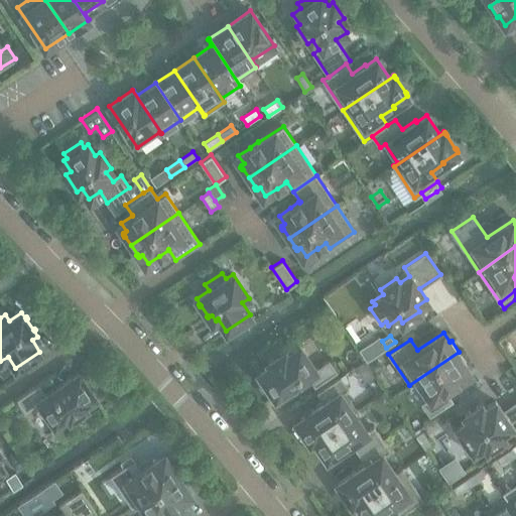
[(500,343),(511,358),(515,354),(515,345),(509,336),(500,343)]
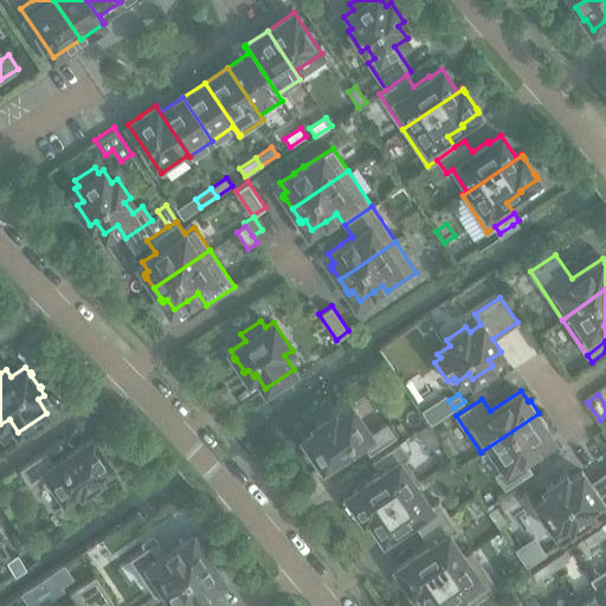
[(307,443),(308,445),(303,449),(314,463),(318,461),(320,462),(323,466),(347,451),(358,444),(358,443),(361,442),(369,453),(395,436),(386,421),(369,433),(352,406),(336,417),(334,413),(315,425),(317,430),(304,438),(308,443),(307,443)]
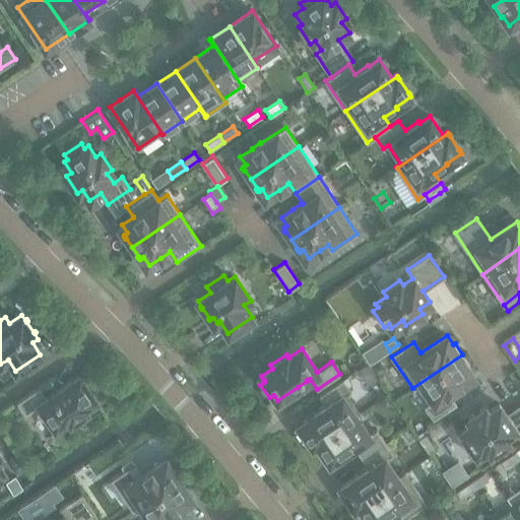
[(469,365),(462,355),(462,354),(412,388),(413,389),(417,386),(430,404),(426,407),(434,418),(455,404),(448,393),(474,376),(467,367),(469,365)]
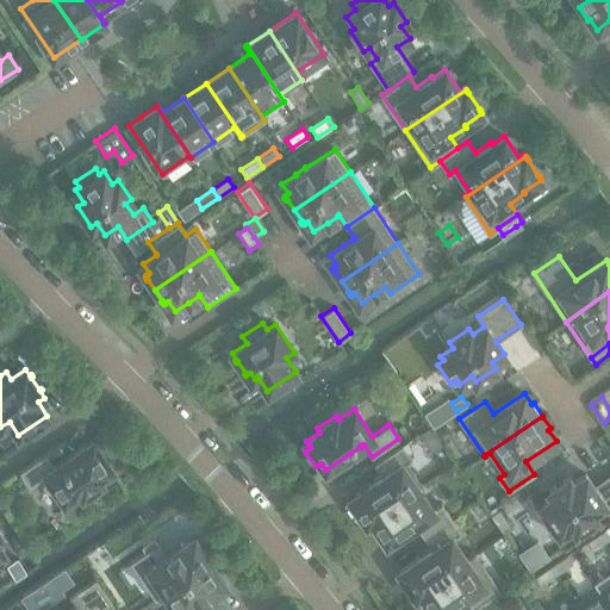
[(442,441),(453,434),(446,424),(436,431),(442,441)]
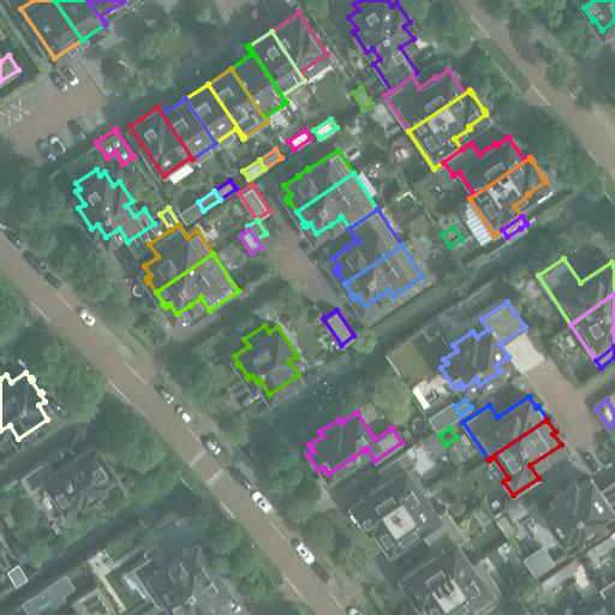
[(65,506),(81,495),(83,499),(102,485),(100,482),(113,473),(109,467),(111,467),(109,466),(114,463),(103,447),(99,451),(97,449),(94,445),(70,460),(59,467),(55,470),(47,458),(21,476),(30,489),(47,478),(65,506)]
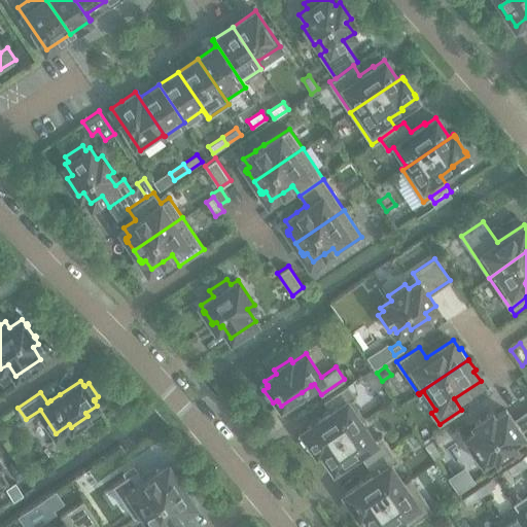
[(315,449),(316,451),(364,418),(352,399),(356,396),(347,384),(323,400),(329,410),(316,419),(317,420),(303,430),(305,433),(304,433),(305,434),(314,448),(315,449)]
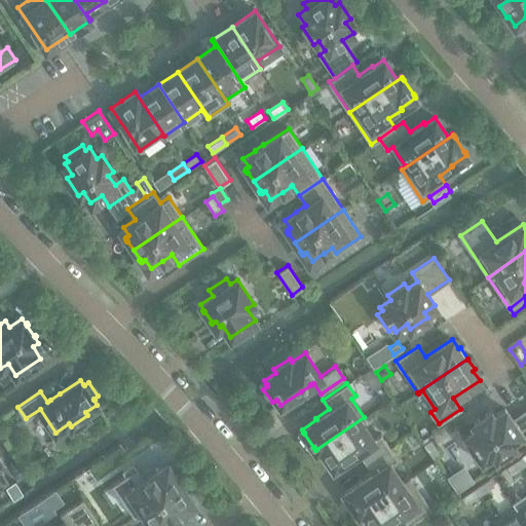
[(393,400),(385,405),(391,413),(399,408),(393,400)]
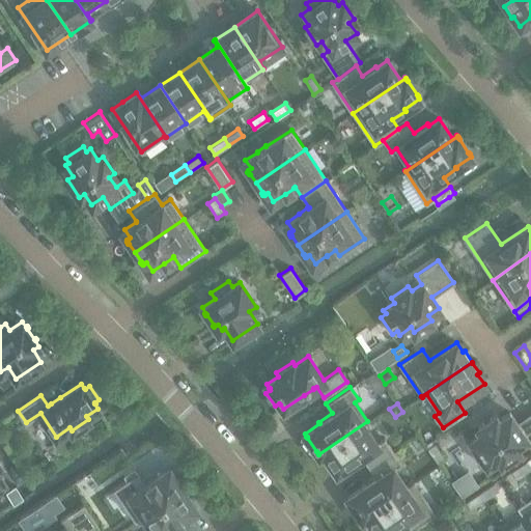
[(530,414),(516,423),(509,413),(499,420),(495,415),(478,426),(481,430),(470,438),(472,442),(468,445),(479,463),(484,459),(486,463),(498,455),(501,460),(519,449),(514,444),(525,438),(530,446),(530,445),(530,414)]
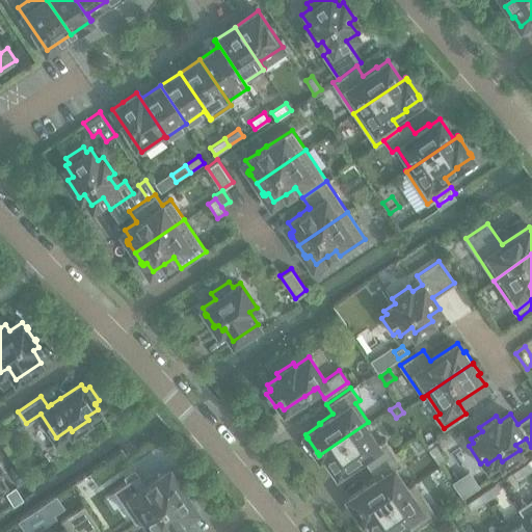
[(365,426),(369,423),(368,422),(319,455),(320,456),(324,453),(338,473),(348,466),(349,468),(363,458),(369,468),(394,451),(386,439),(377,445),(365,426)]
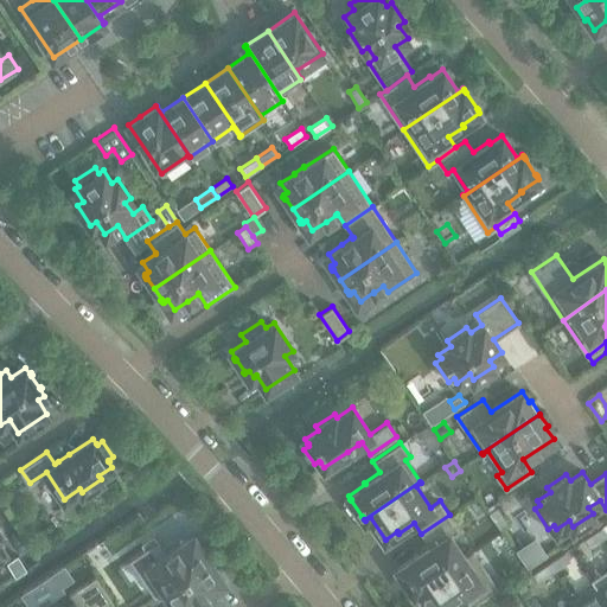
[(489,512),(499,529),(509,523),(497,506),(489,512)]
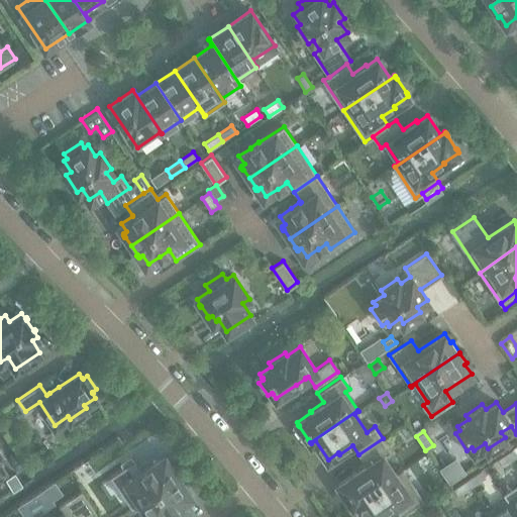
[(350,503),(351,504),(403,470),(403,469),(395,474),(383,456),(391,450),(383,438),(358,454),(366,464),(352,473),(353,475),(351,475),(338,484),(340,487),(339,487),(340,489),(341,488),(349,501),(350,503)]
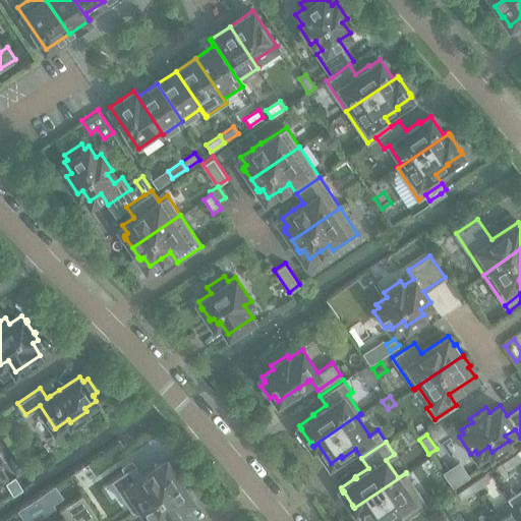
[(520,459),(516,452),(509,457),(514,464),(520,459)]
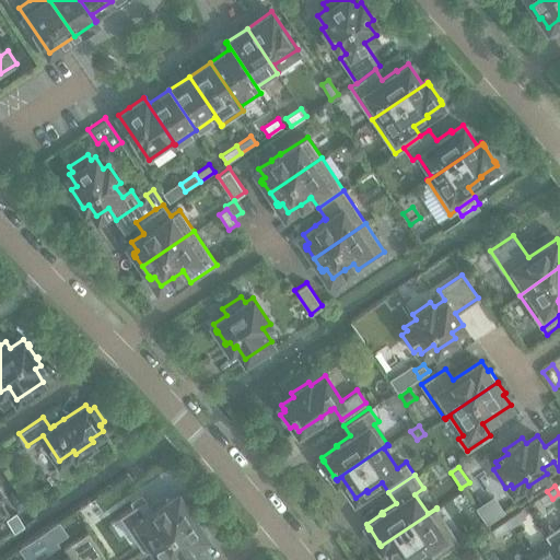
[(540,496),(545,503),(552,499),(547,491),(540,496)]
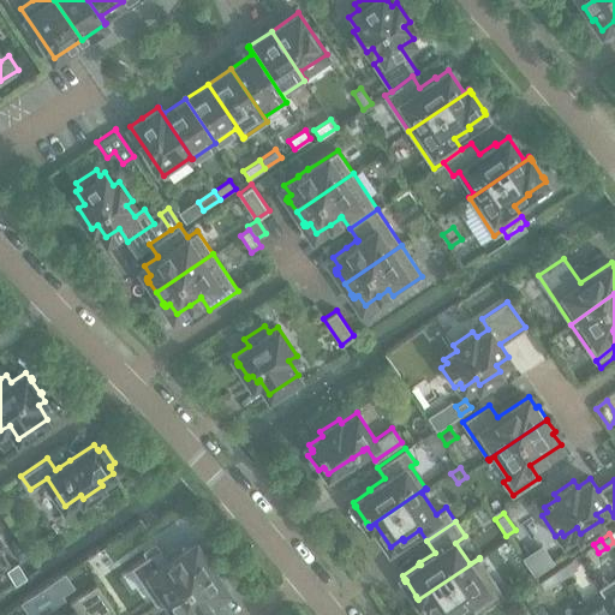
[(131,567),(156,605),(166,598),(213,567),(206,555),(207,554),(204,551),(203,553),(196,542),(179,554),(179,553),(168,560),(167,561),(159,548),(131,567)]
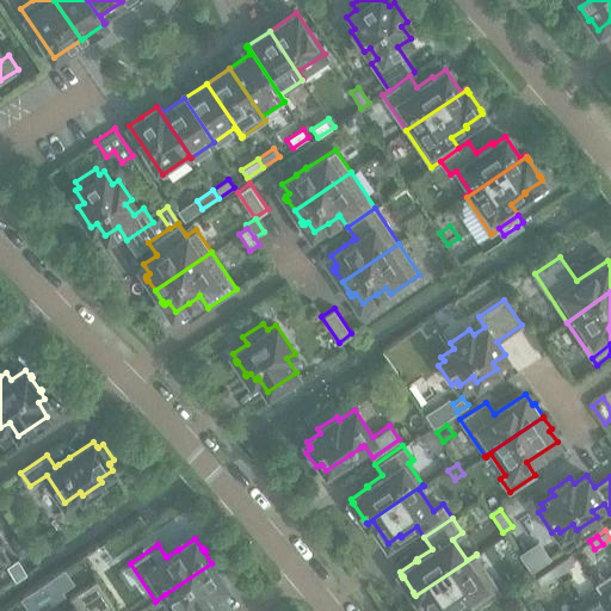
[(474,610),(501,592),(476,555),(415,596),(417,597),(421,594),(432,610),(444,610),(450,608),(451,610),(466,599),(474,610)]
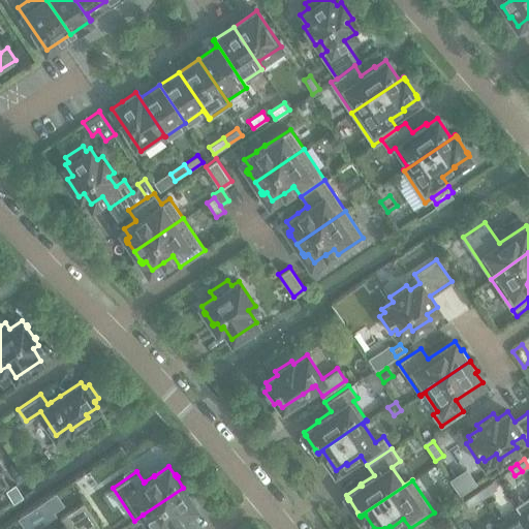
[(496,488),(492,480),(477,491),(483,497),(496,488)]
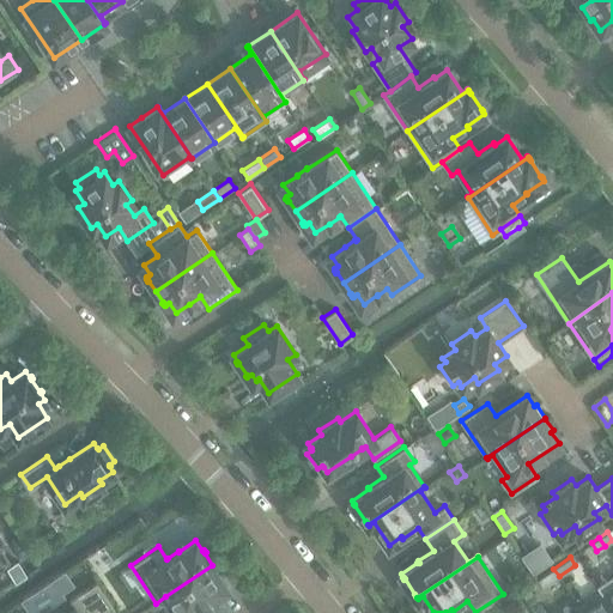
[(19,559),(8,566),(17,580),(28,572),(19,559)]
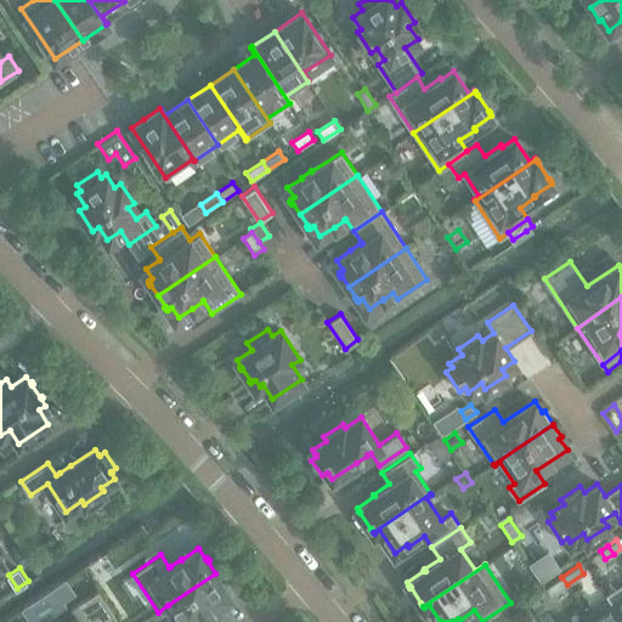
[(222,582),(221,582),(215,574),(168,605),(179,621),(205,621),(203,616),(214,609),(214,608),(231,597),(224,586),(225,584),(222,582)]
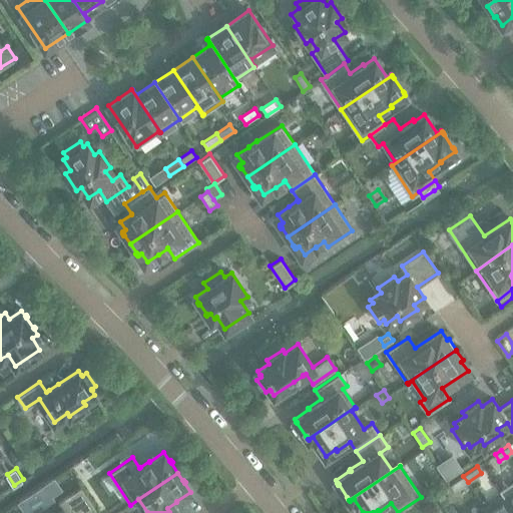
[(450,484),(455,491),(468,482),(463,476),(450,484)]
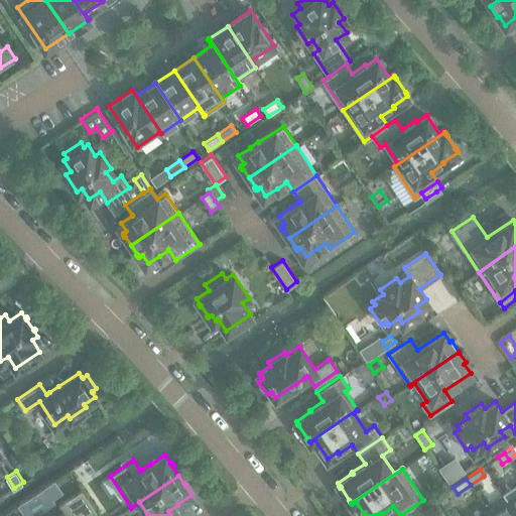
[(515,483),(503,492),(515,511),(515,483)]
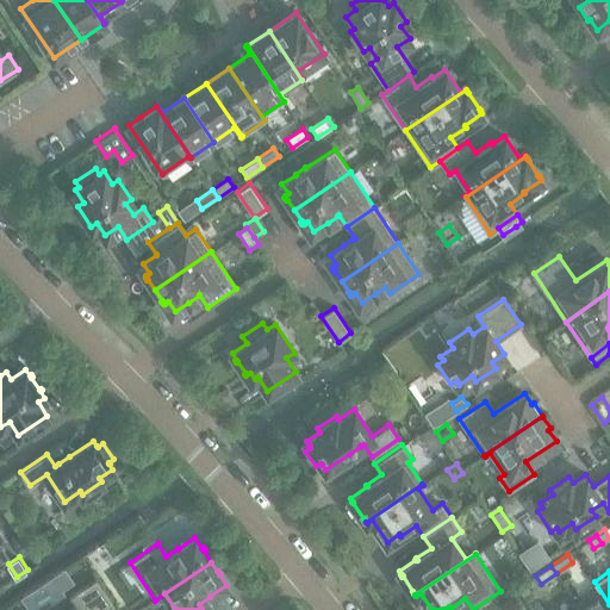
[(51,576),(22,596),(31,609),(38,609),(63,593),(51,576)]
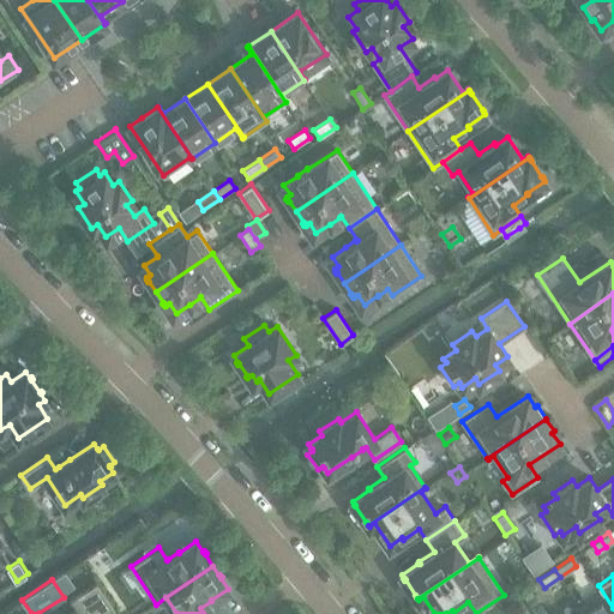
[(107,613),(115,609),(97,582),(70,601),(76,611),(70,613),(107,613)]
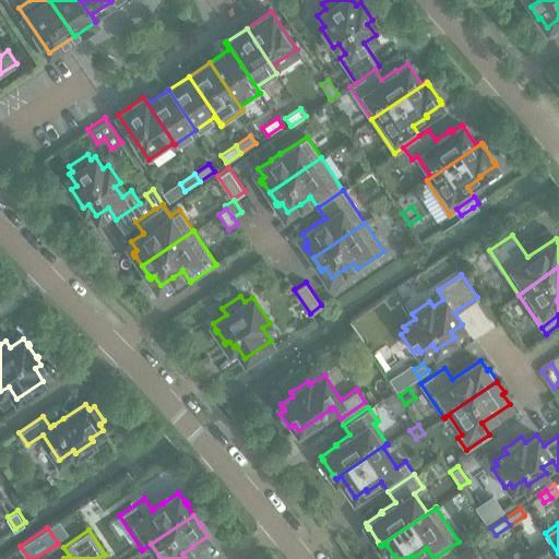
[(544,534),(548,540),(528,554),(532,558),(558,558),(558,554),(545,533),(544,534)]
